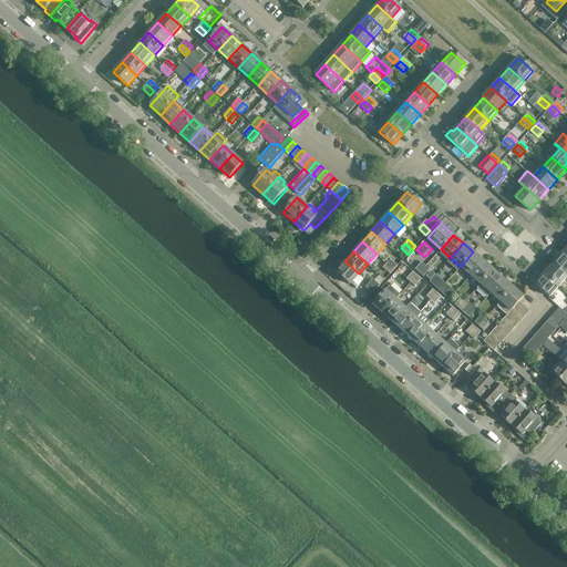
[(473,251),(461,267),(471,276),(483,260),(473,251)]
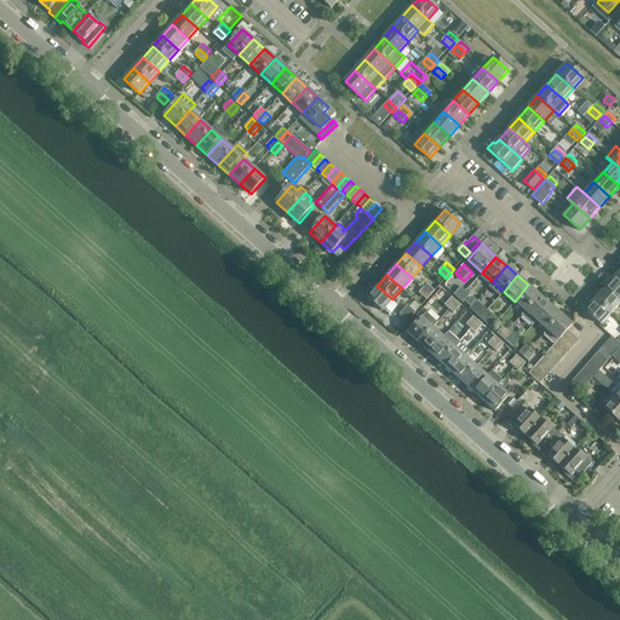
[(619,281),(614,276),(606,287),(619,300),(619,281)]
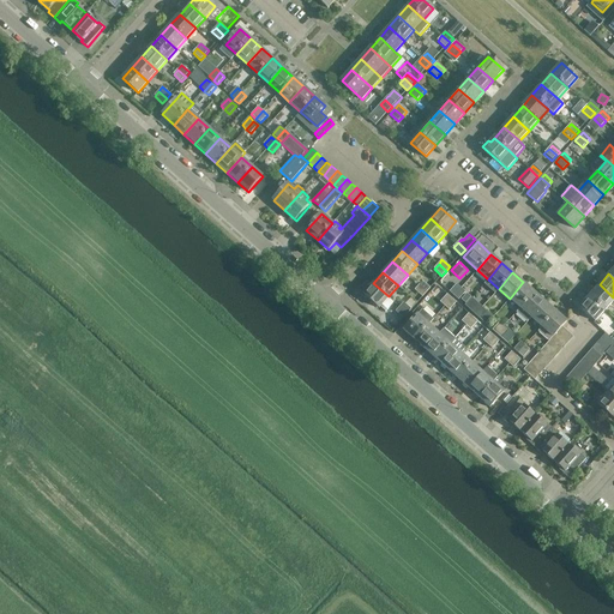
[(427,293),(431,288),(423,281),(420,286),(427,293)]
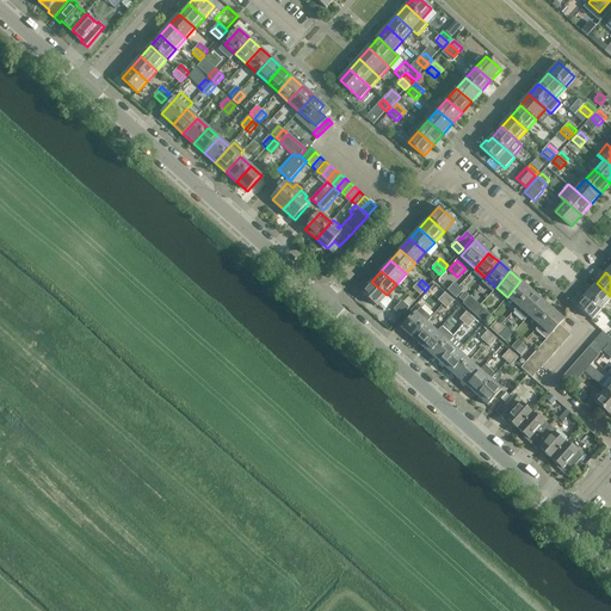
[(520,281),(507,297),(517,307),(531,290),(520,281)]
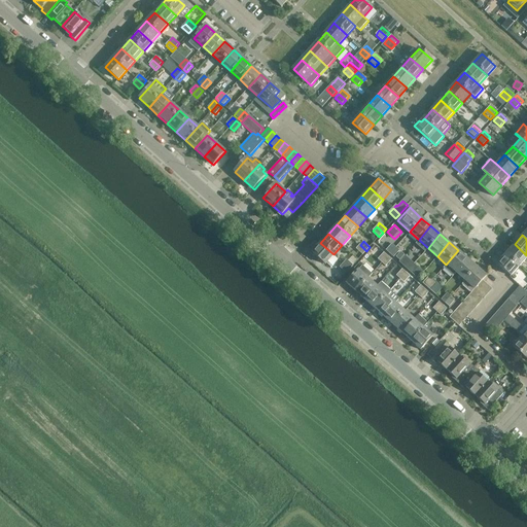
[(334,254),(320,243),(312,252),(325,264),(334,254)]
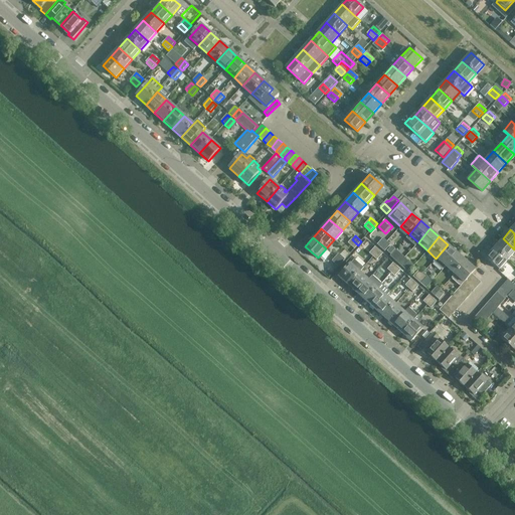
[(383,238),(377,245),(380,248),(386,241),(383,238)]
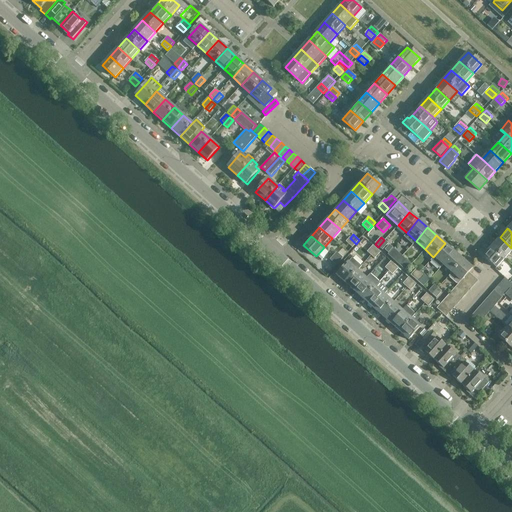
[(511,249),(511,248),(500,237),(492,246),(505,258),(511,249)]
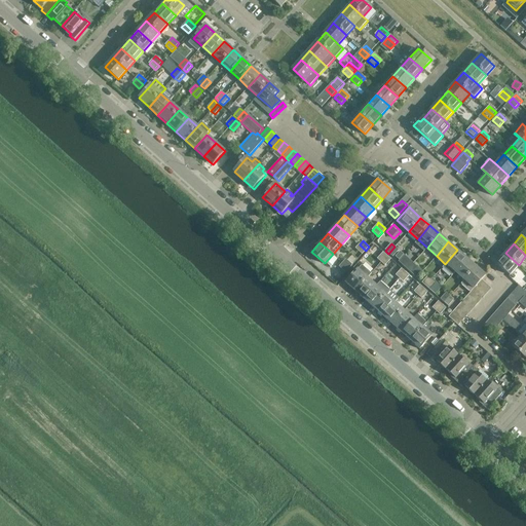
[(366,251),(360,245),(355,249),(362,255),(366,251)]
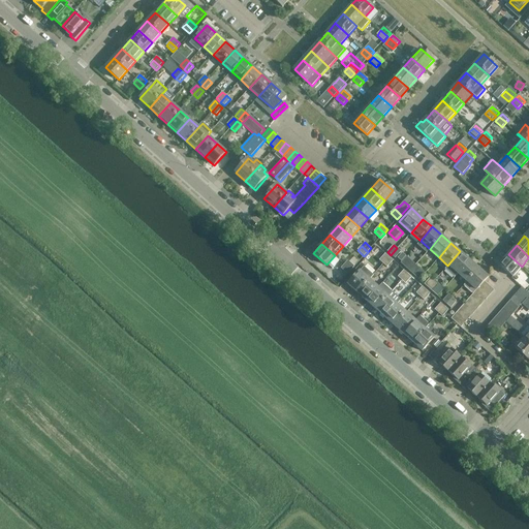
[(397,248),(391,255),(395,258),(401,252),(397,248)]
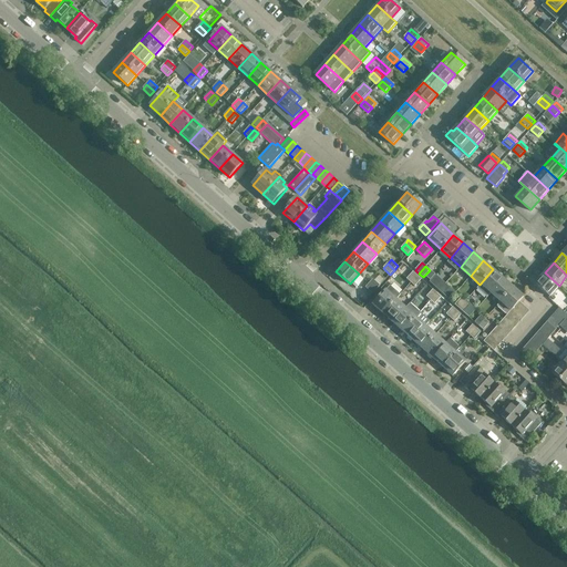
[(493,269),(480,285),(491,292),(503,278),(493,269)]
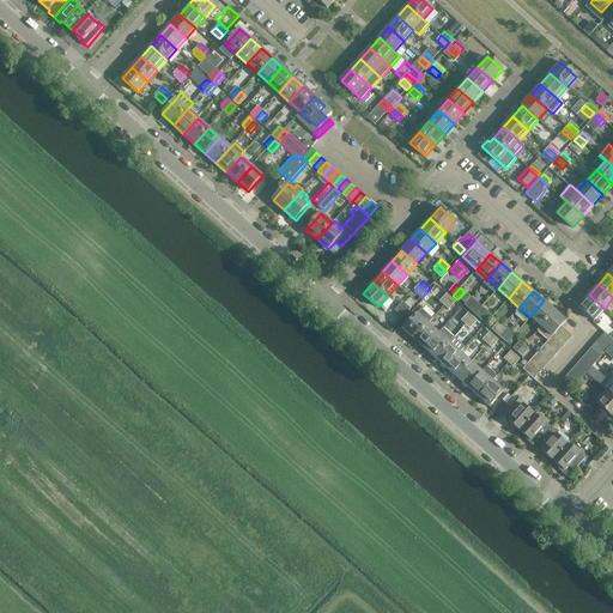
[(451,298),(447,295),(439,302),(444,307),(451,298)]
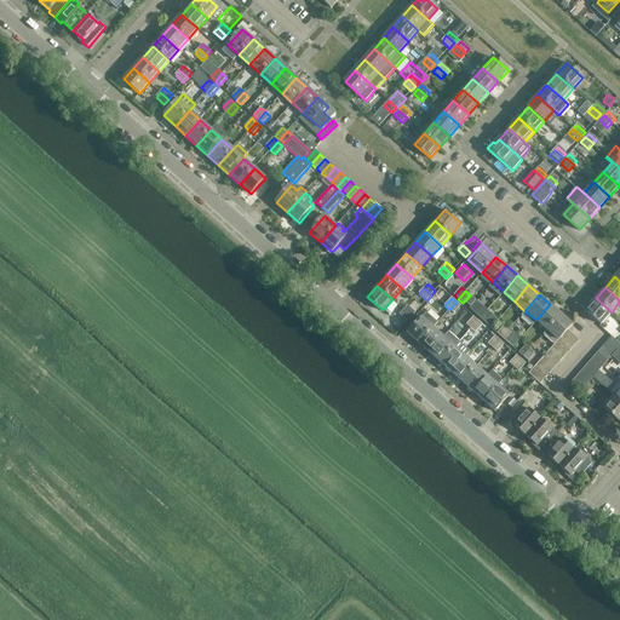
[(612,313),(596,298),(585,309),(601,323),(612,313)]
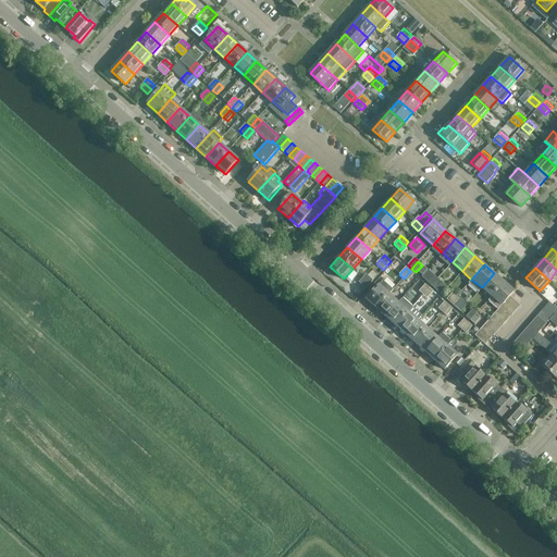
[(410,271),(404,279),(408,282),(415,274),(410,271)]
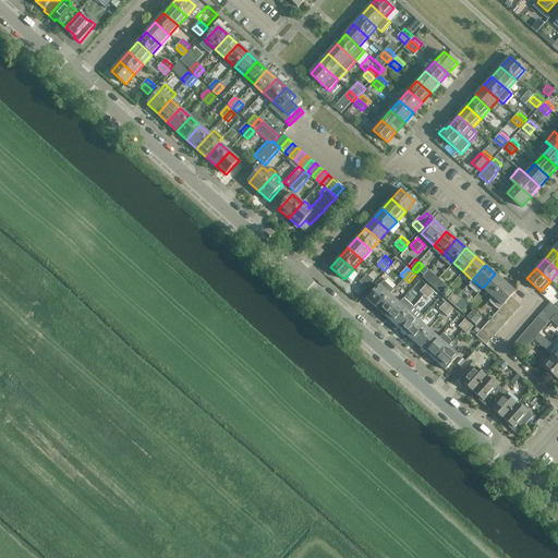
[(495,274),(483,288),(493,296),(505,282),(495,274)]
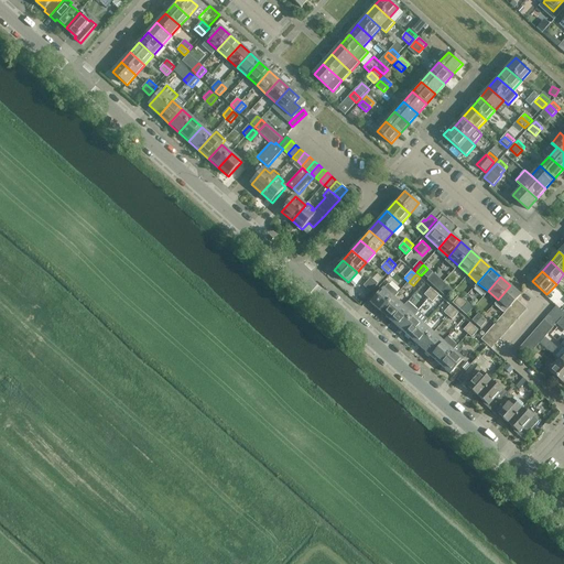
[(368,281),(375,288),(378,284),(371,278),(368,281)]
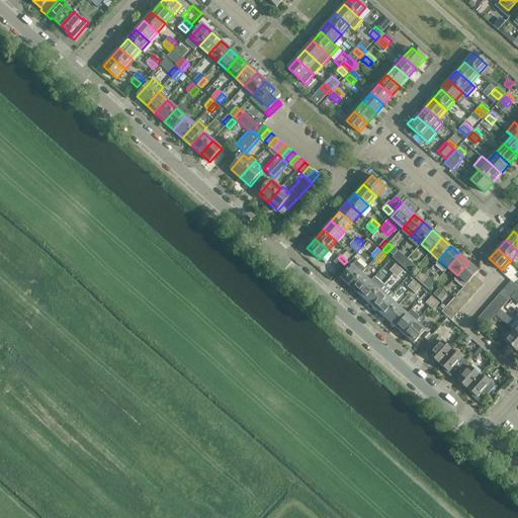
[(403,256),(398,263),(401,266),(407,259),(403,256)]
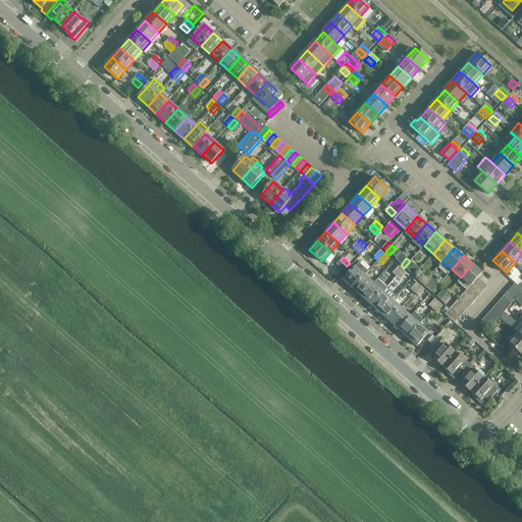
[(336,265),(343,271),(347,266),(341,260),(336,265)]
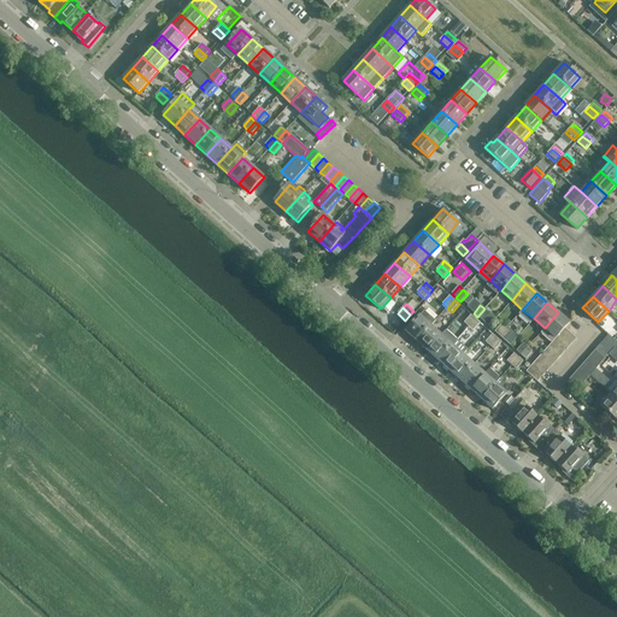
[(485,309),(477,317),(482,321),(489,313),(485,309)]
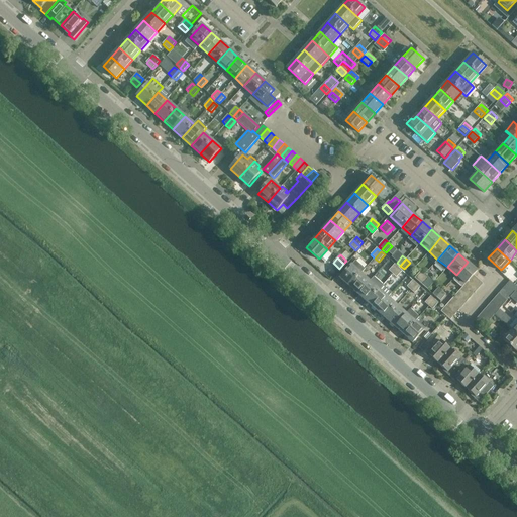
[(355,261),(351,265),(340,278),(349,287),(362,274),(365,269),(355,261)]
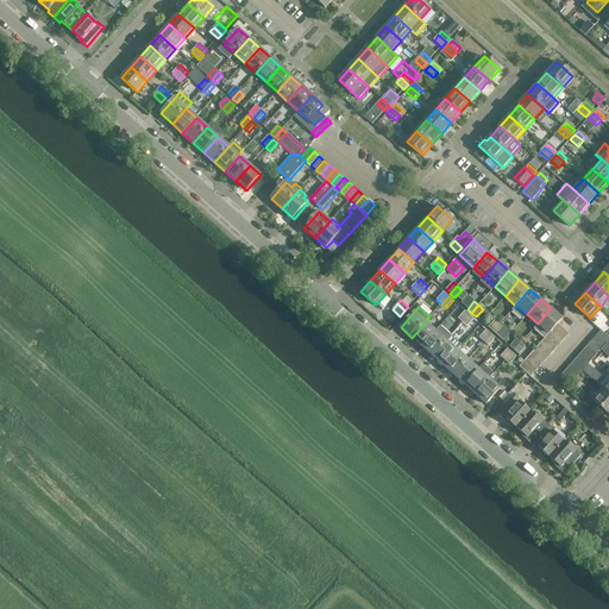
[(551,308),(538,324),(548,333),(552,328),(557,324),(563,318),(551,308)]
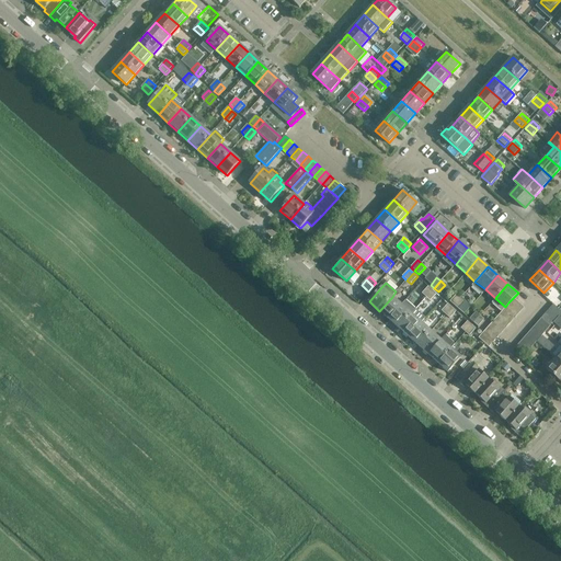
[(433,290),(428,287),(422,294),(426,298),(433,290)]
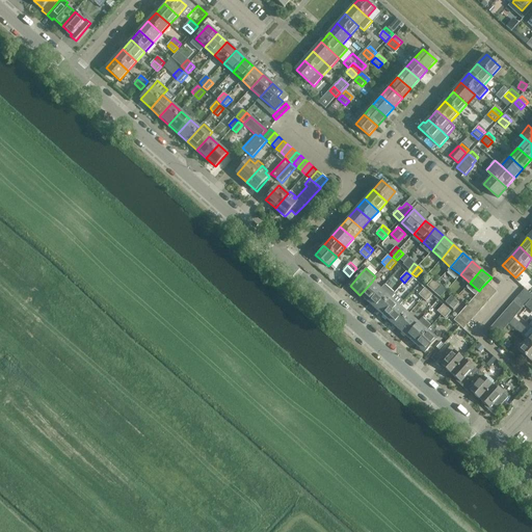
[(410,275),(404,283),(408,286),(414,278),(410,275)]
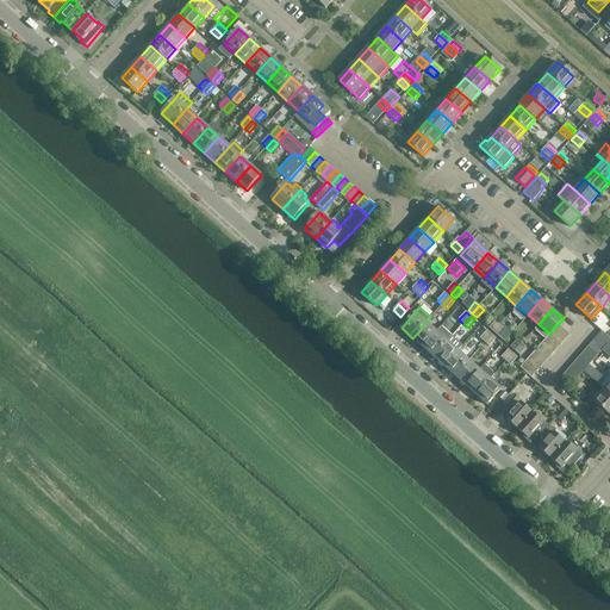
[(496,321),(490,329),(493,332),(500,324),(496,321)]
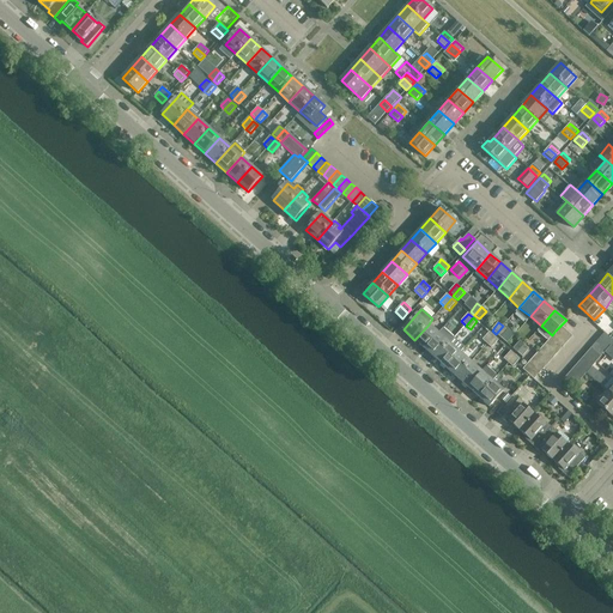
[(429,325),(414,340),(425,350),(438,334),(429,325)]
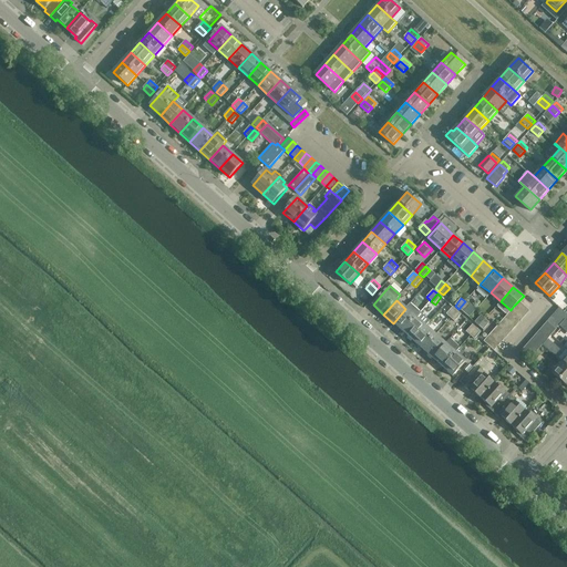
[(465,301),(459,309),(463,312),(470,306),(465,301)]
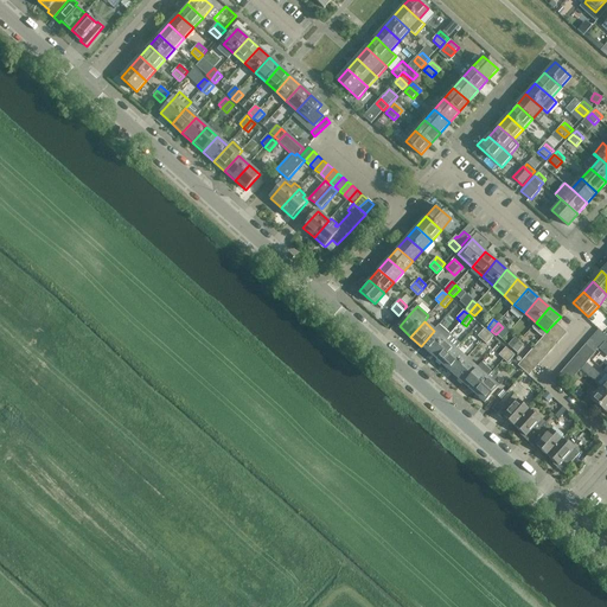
[(567,332),(555,323),(550,327),(562,338),(567,332)]
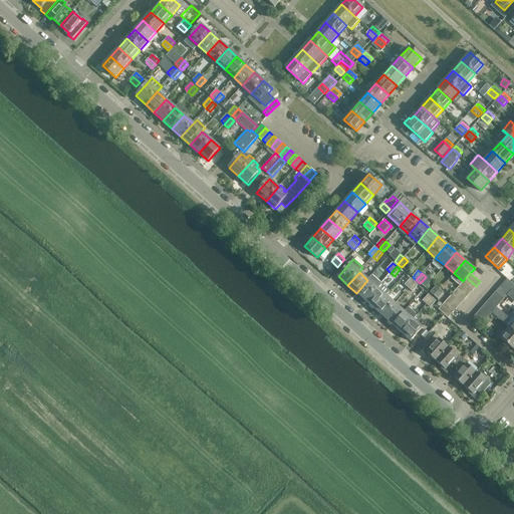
[(367,280),(356,293),(365,300),(376,288),(377,288),(381,283),(371,275),(367,280)]
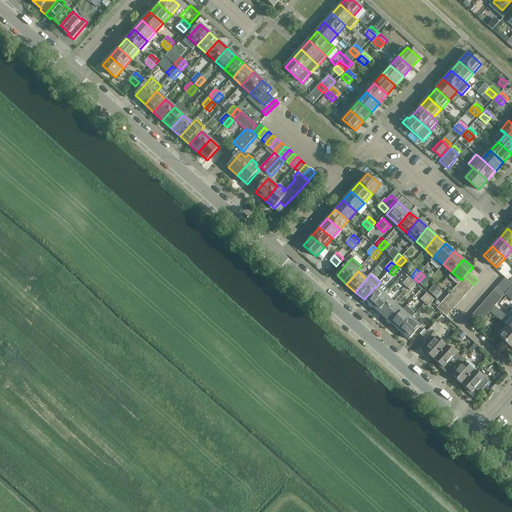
[(474,285),(464,276),(461,280),(460,281),(470,289),(474,285)]
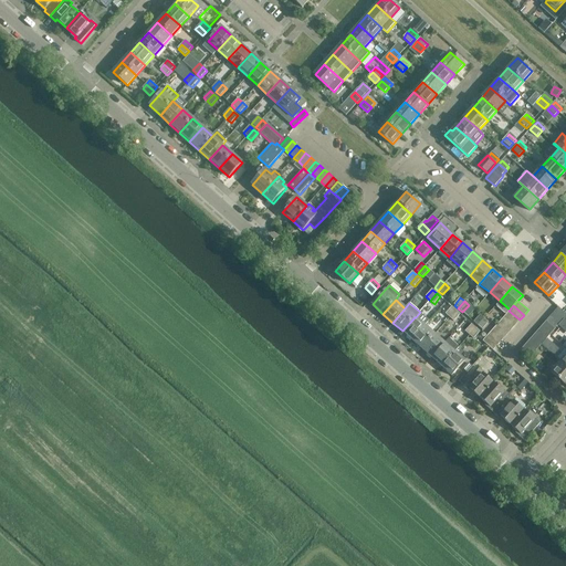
[(456,311),(452,307),(446,314),(449,317),(456,311)]
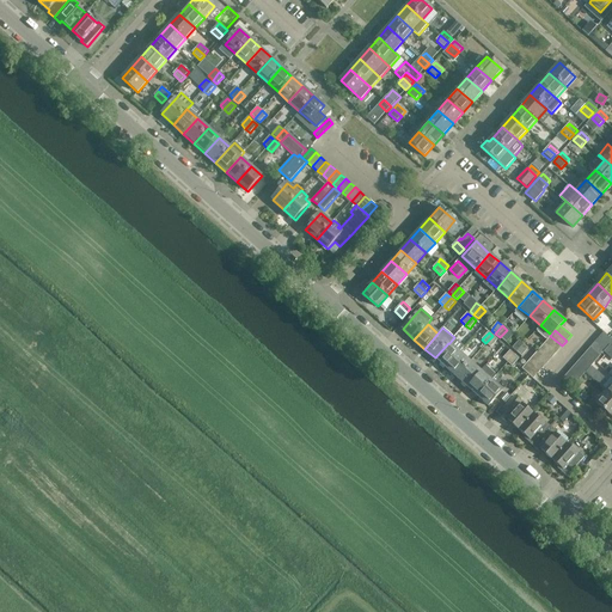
[(611,341),(604,334),(599,337),(610,346),(611,346),(611,342),(611,341)]
